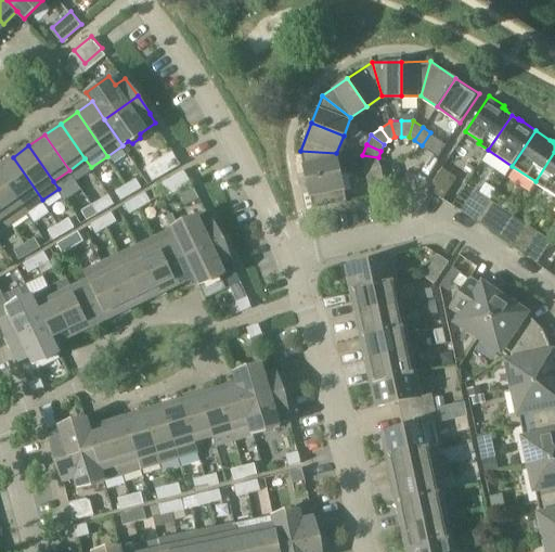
[(181,163),(173,150),(144,167),(152,180),(181,163)]
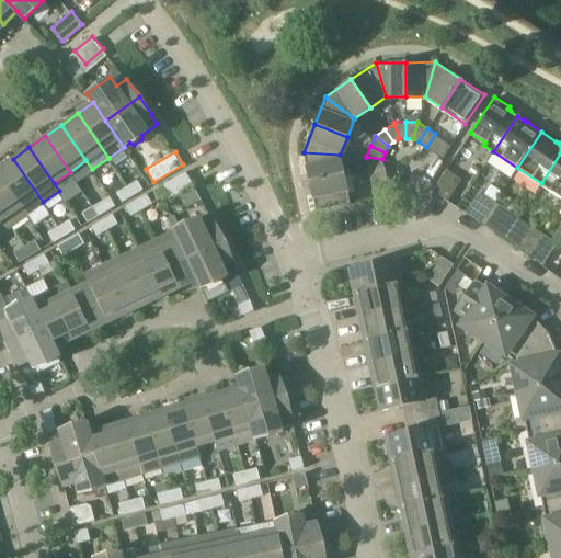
[(344,174),(340,155),(304,152),(310,181),(344,174)]
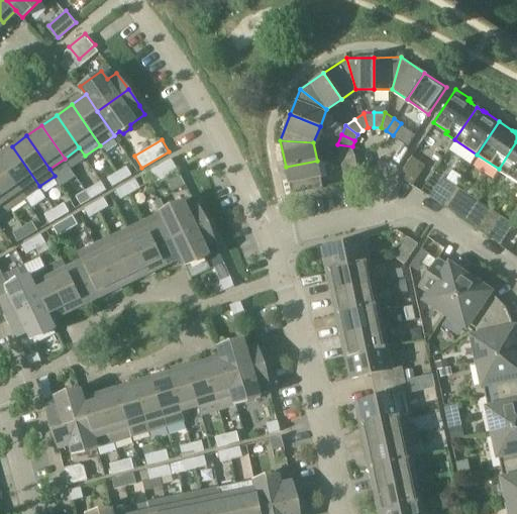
[(516,141),(499,169),(516,181),(516,141)]
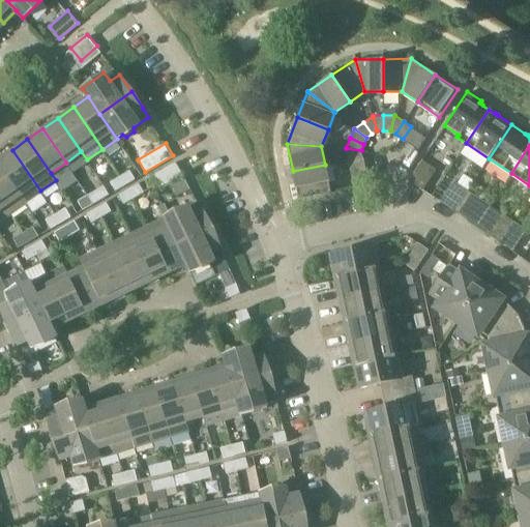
[(362,156),(361,150),(346,148),(349,159),(362,156)]
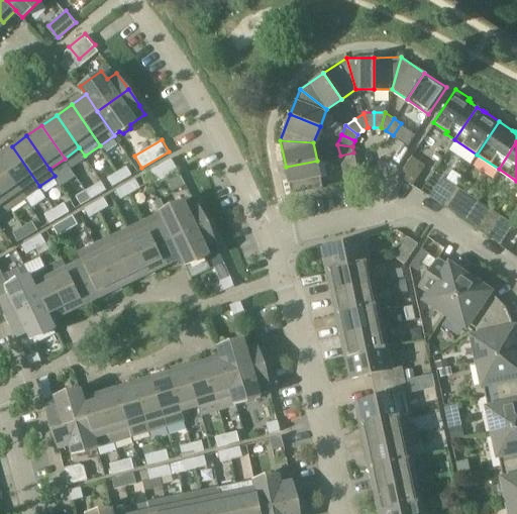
[(12,146),(0,153),(0,161),(25,196),(31,206),(45,196),(38,187),(39,186),(12,146)]
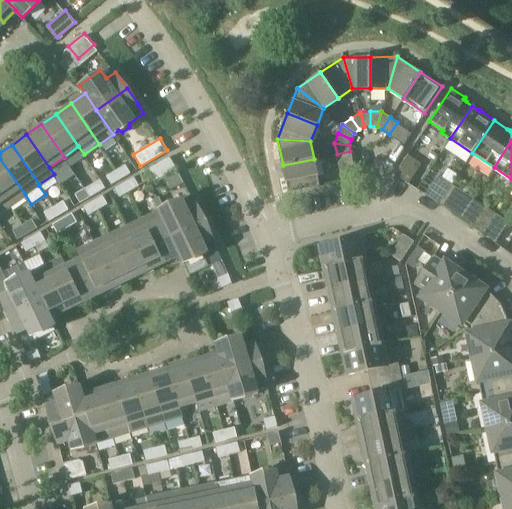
[(352,159),(350,151),(337,154),(338,162),(352,159)]
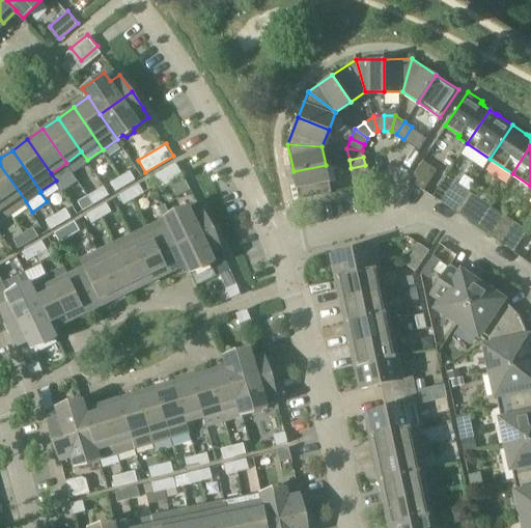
[(409,179),(423,189),(438,168),(423,159),(409,179)]
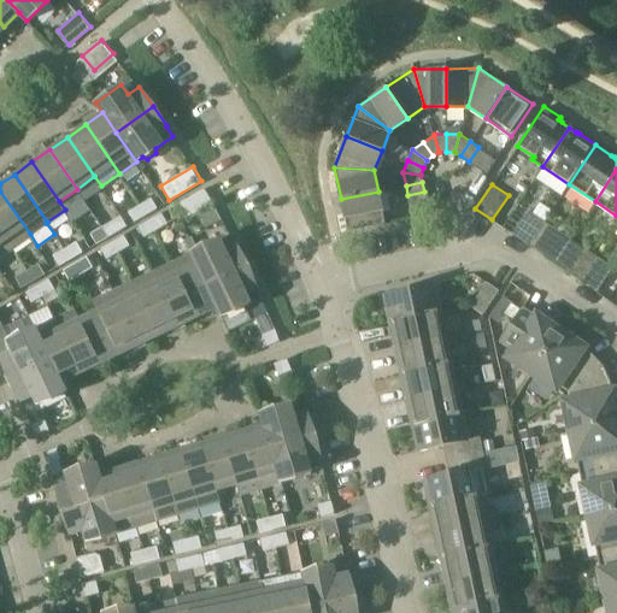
[(187,216),(212,201),(204,186),(178,201),(187,216)]
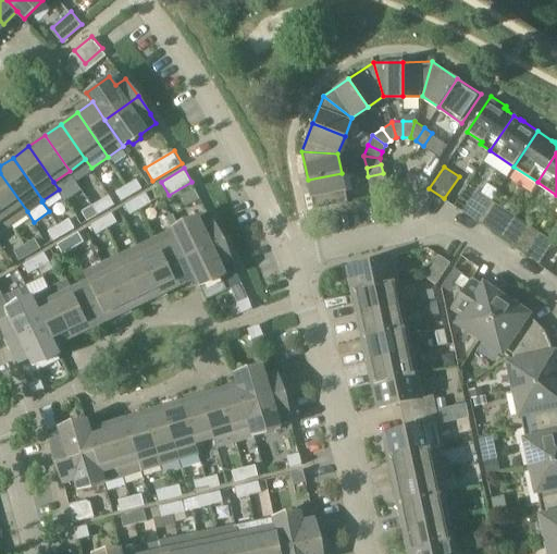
[(0,173),(0,207),(11,223),(27,211),(0,173)]
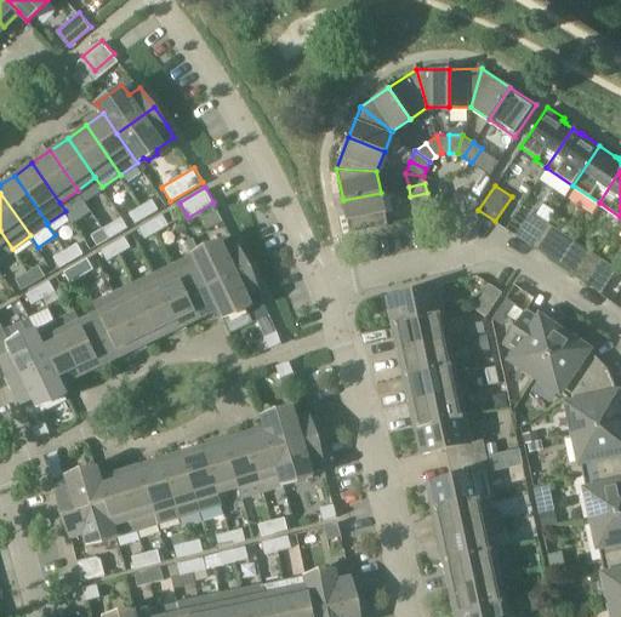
[(381,193),(343,200),(351,232),(388,223),(381,193)]
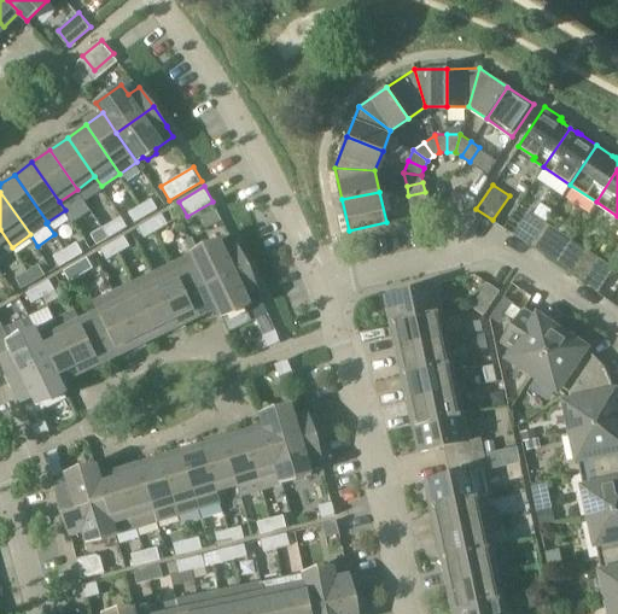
[(151,197),(140,203),(146,214),(157,208),(151,197)]
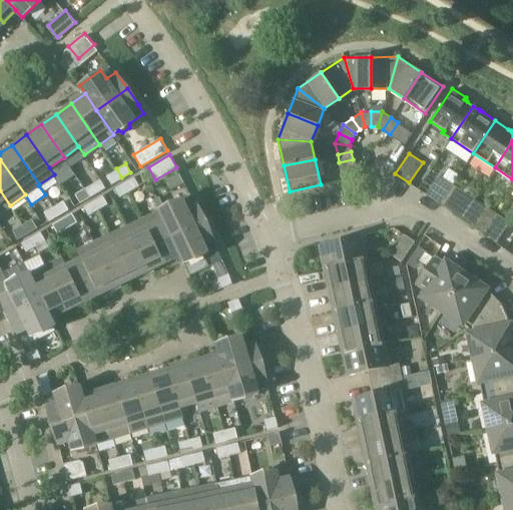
[(111,183),(121,177),(116,168),(106,174),(111,183)]
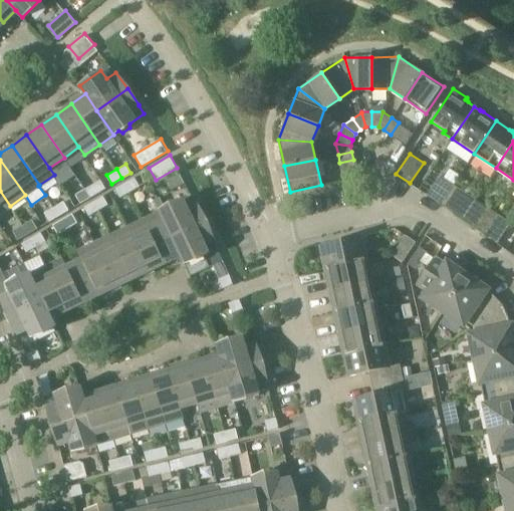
[(428,195),(441,203),(454,183),(441,175),(428,195)]
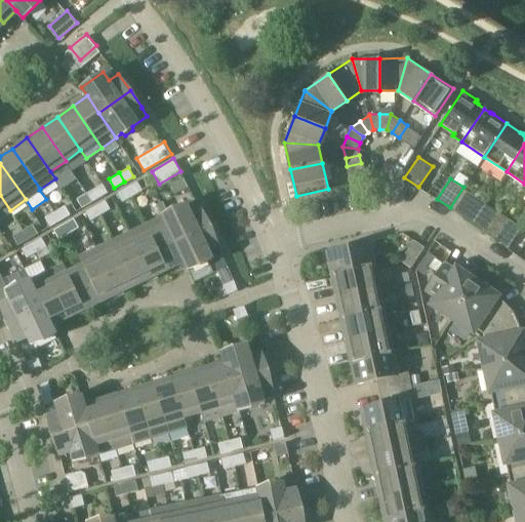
[(137,179),(127,186),(133,195),(143,189),(137,179)]
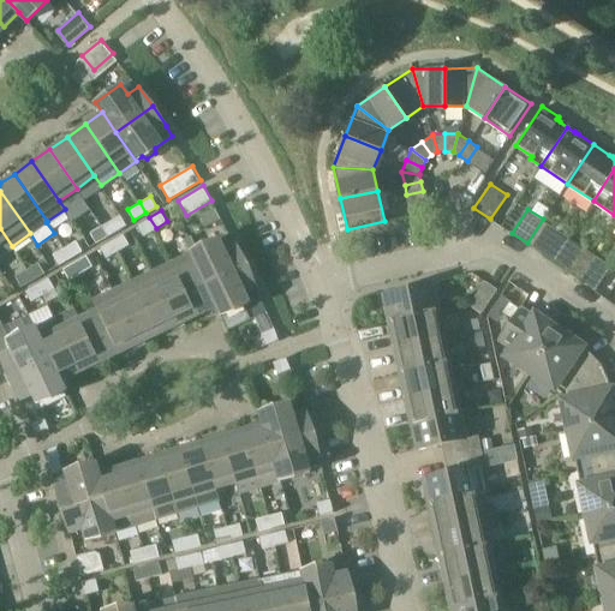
[(120,214),(102,225),(108,234),(126,223),(120,214)]
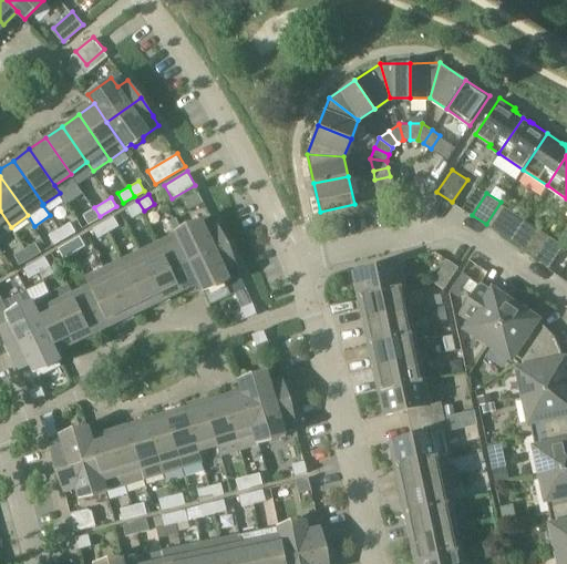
[(133,216),(144,211),(137,201),(127,207),(133,216)]
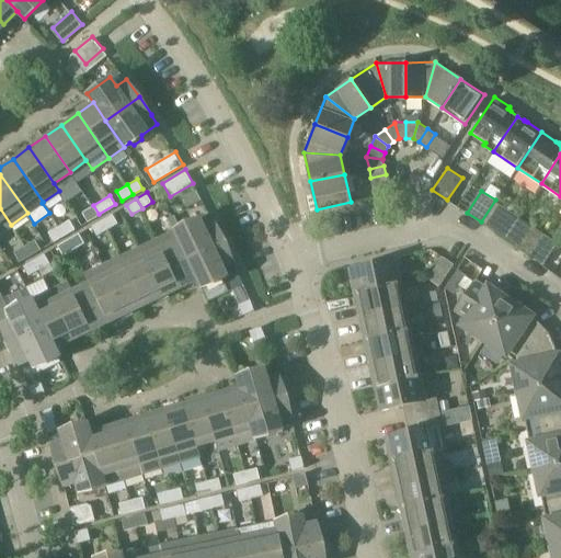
[(510,209),(495,200),(481,221),(495,231),(510,209)]
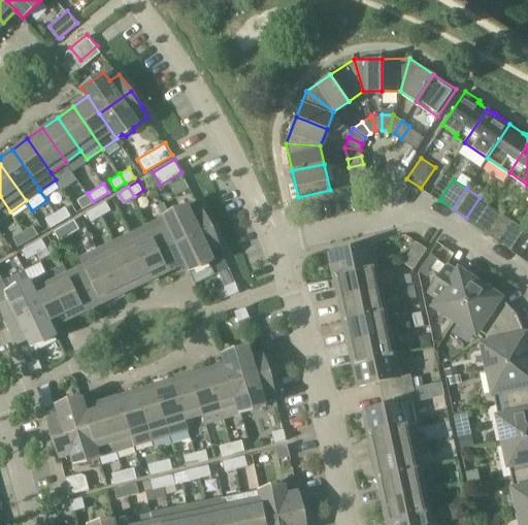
[(83,207),(93,201),(88,193),(77,198),(83,207)]
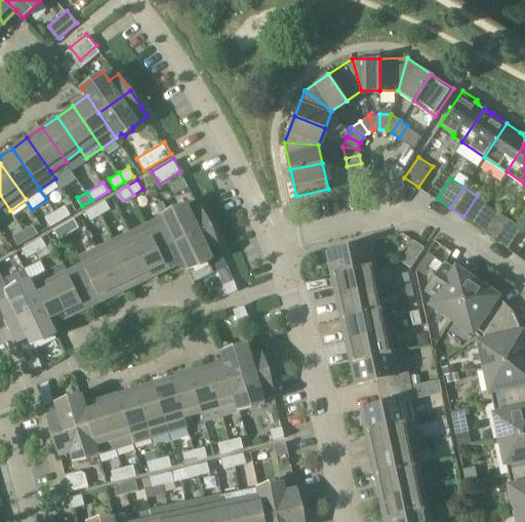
[(0,195),(0,216),(10,210),(0,195)]
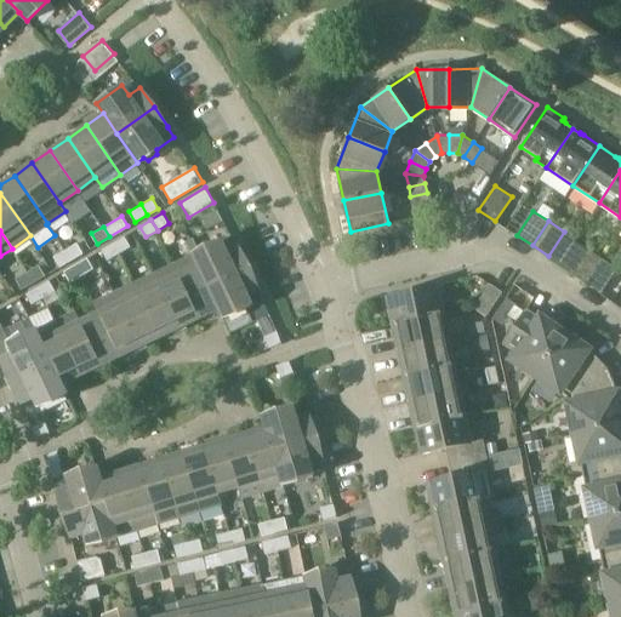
[(198,264),(208,286),(249,267),(233,234),(192,253),(197,264),(198,264)]
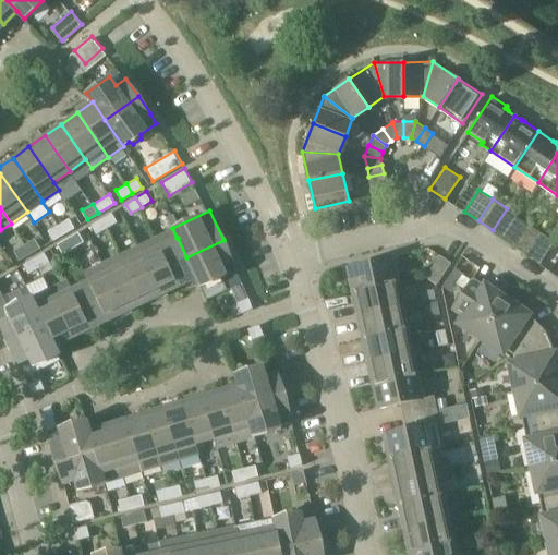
[(112,212),(101,217),(108,227),(118,221),(112,212)]
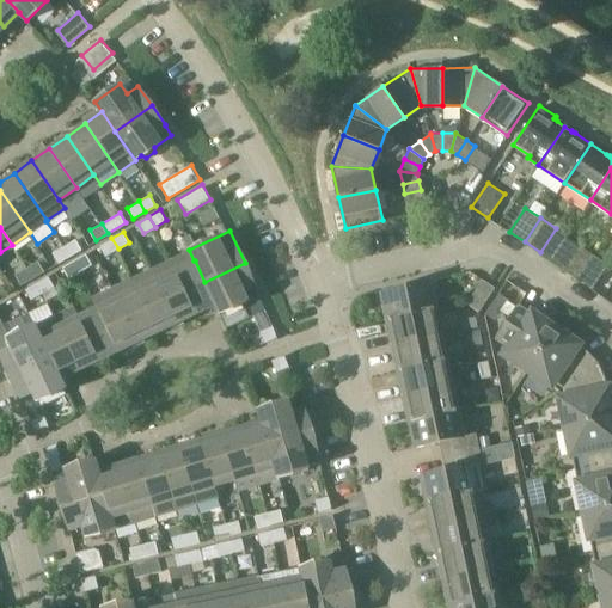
[(75,238),(63,245),(71,256),(81,249),(75,238)]
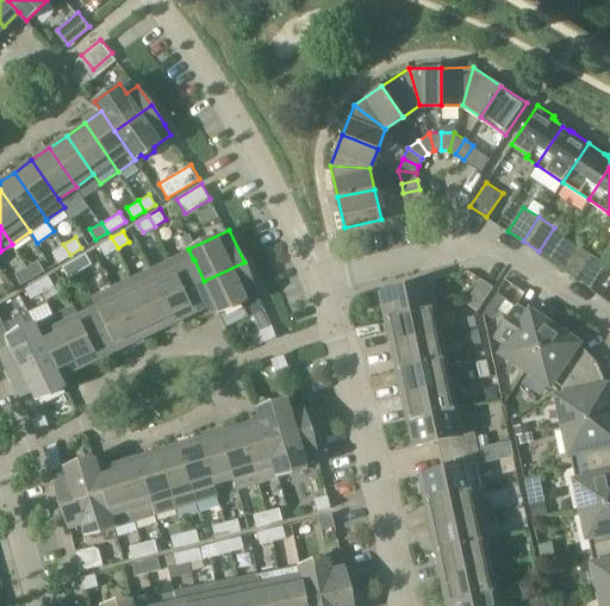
[(106,255),(118,248),(111,237),(99,244),(106,255)]
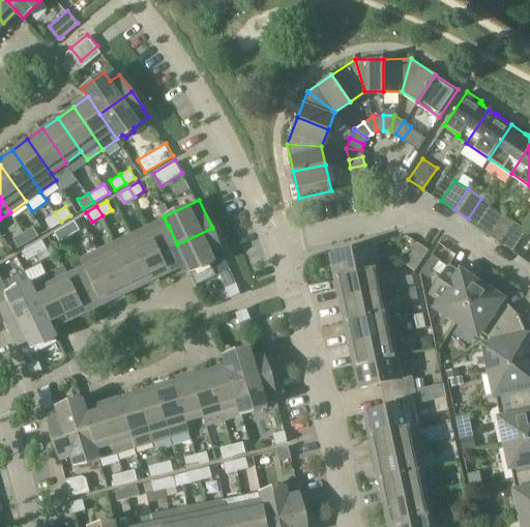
[(486,231),(500,240),(513,220),(500,210),(486,231)]
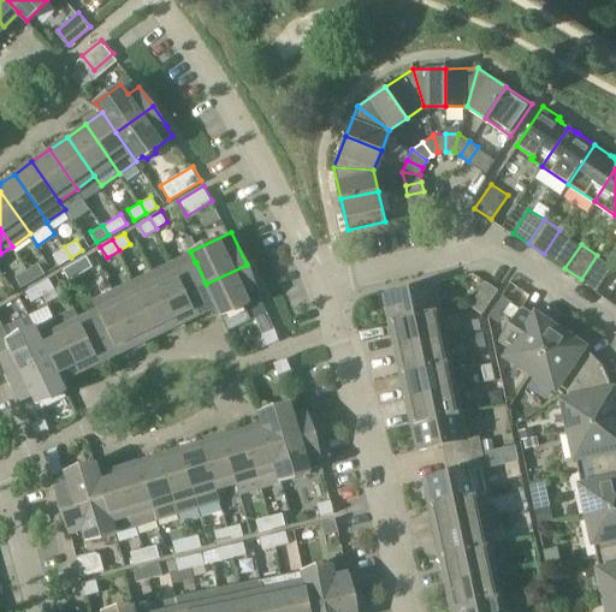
[(59,263),(71,257),(64,247),(53,253),(59,263)]
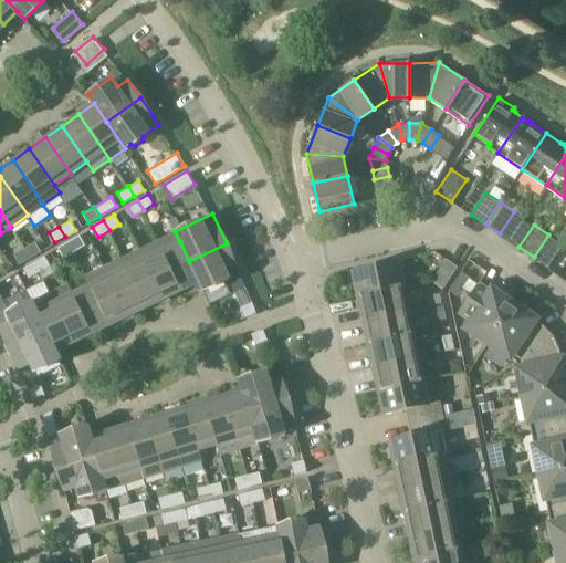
[(157,239),(163,249),(181,289),(198,281),(199,281),(189,261),(180,241),(179,241),(175,231),(157,239)]
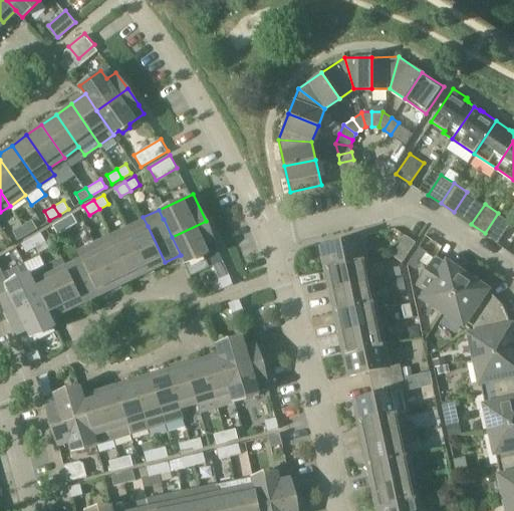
[(67,227),(77,222),(72,213),(62,218),(67,227)]
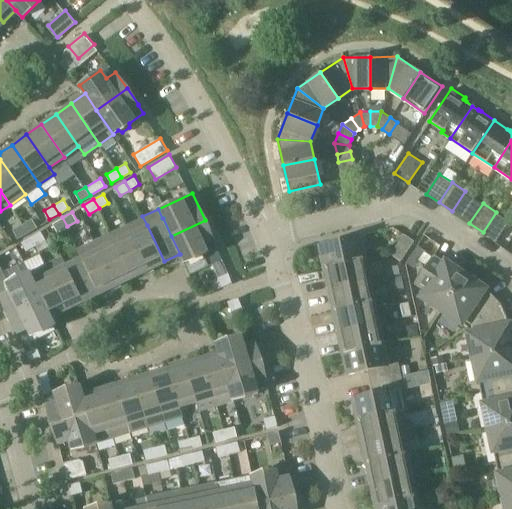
[(509,221),(496,212),(483,232),(496,241),(509,221)]
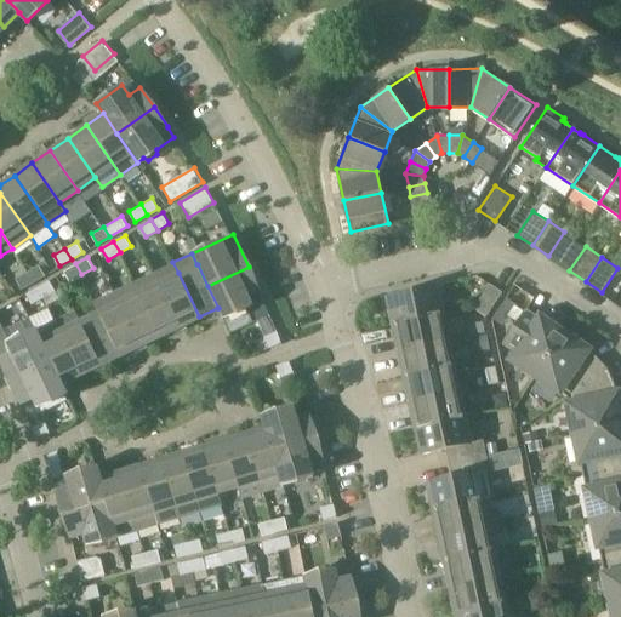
[(199,316),(178,273),(172,262),(153,272),(159,283),(180,326),(199,316)]
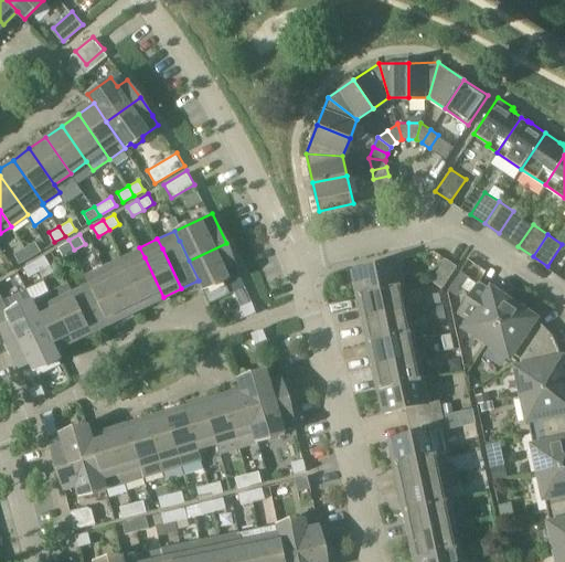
[(35,240),(24,246),(30,256),(41,250),(35,240)]
